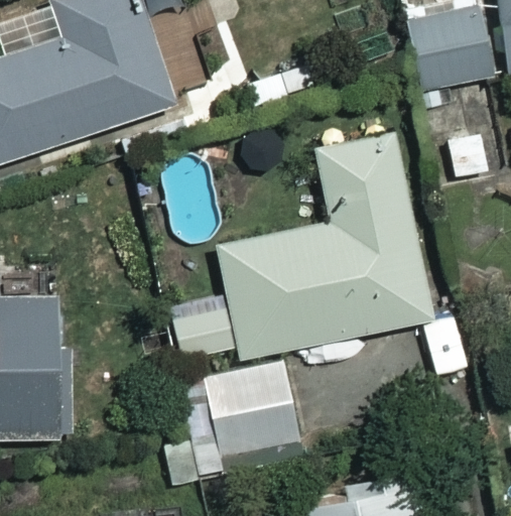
[(50,0),(64,38),(0,57),(0,160),(205,98),(200,81),(170,91),(142,0),(50,0)]
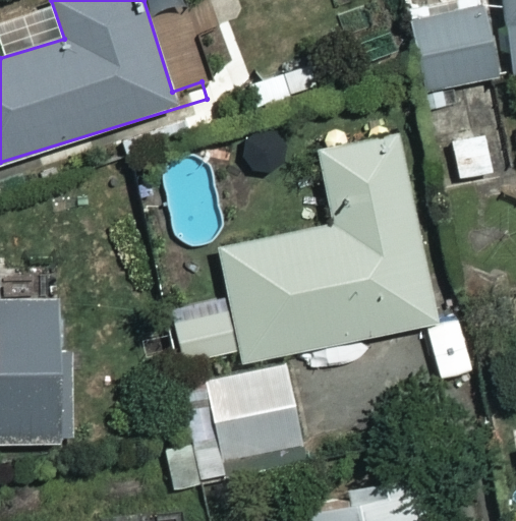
[(515,0),(502,0),(511,63),(515,62),(515,0)]
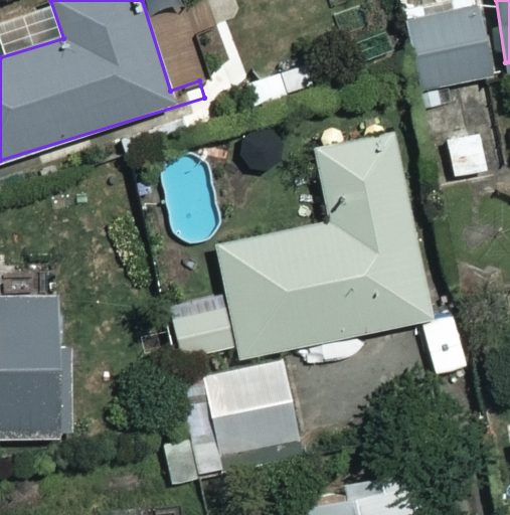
[(493,79),(484,8),(413,18),(422,89),(493,79)]
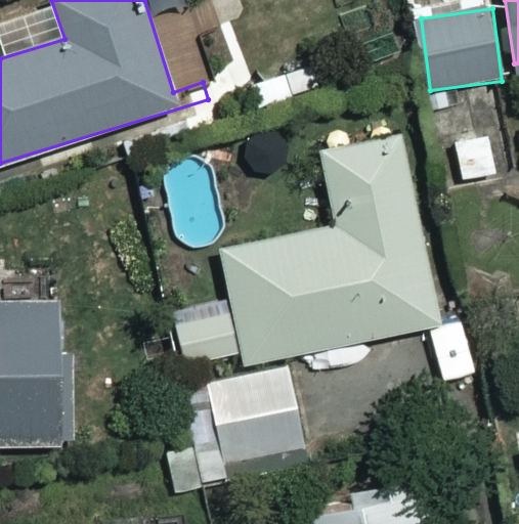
[(496,134),(451,140),(459,187),(503,181),(496,134)]
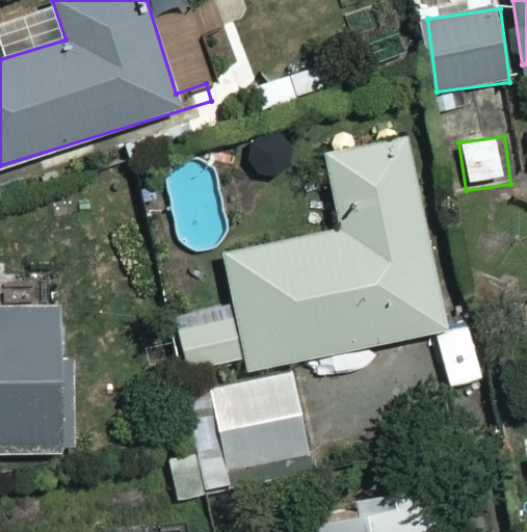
[(451,331),(412,141),(325,160),(340,231),(222,256),(247,374),(451,331)]
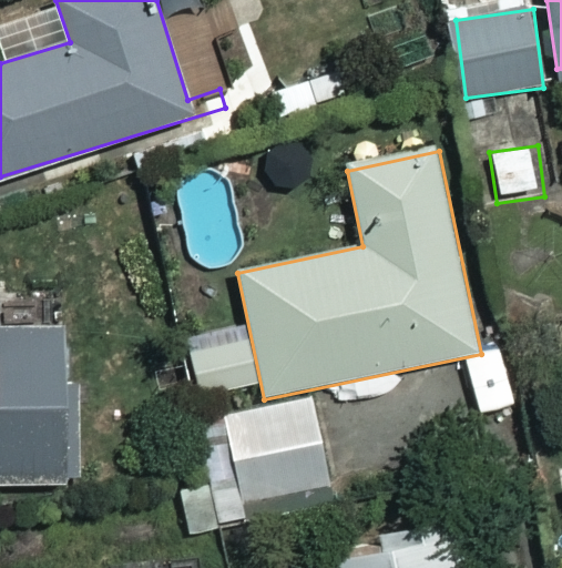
[(0,484),(84,482),(79,328),(0,331),(0,484)]
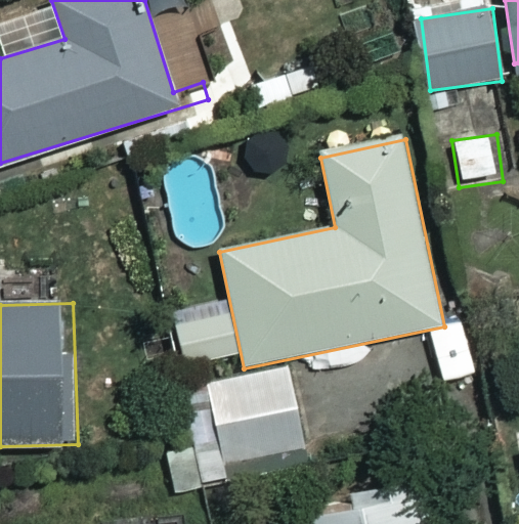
[(294,362),(206,383),(216,427),(304,406),(294,362)]
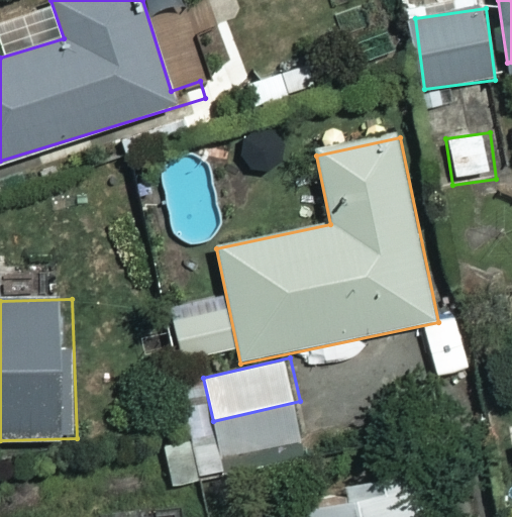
[(219,437),(161,441),(164,488),(222,483),(219,437)]
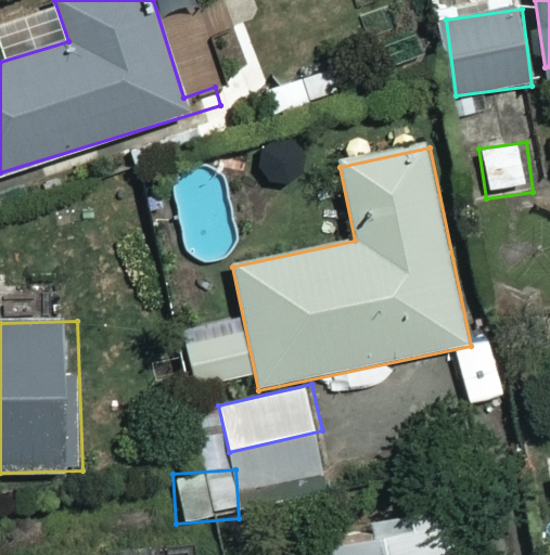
[(462,554),(450,504),(310,538),(315,554),(462,554)]
